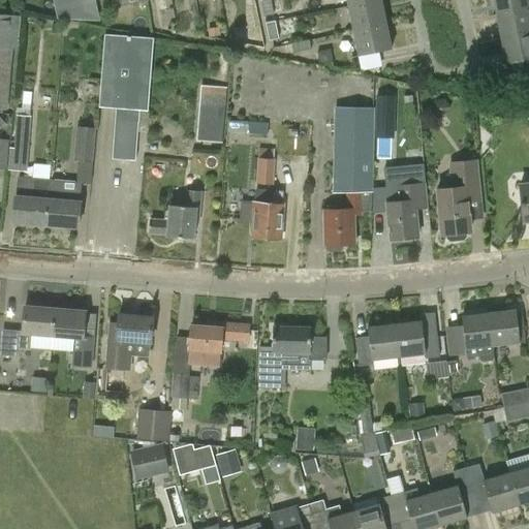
[(97,0),(55,0),(57,21),(99,18),(97,0)]
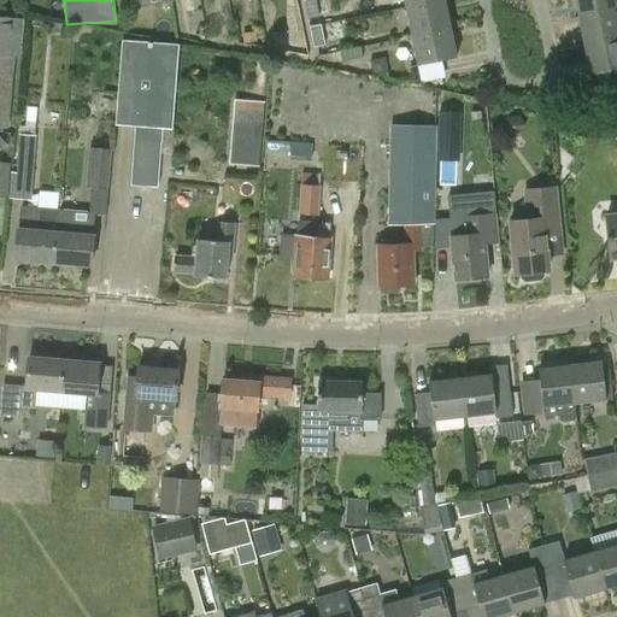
[(319,17),(316,0),(304,0),(309,19),(319,17)]
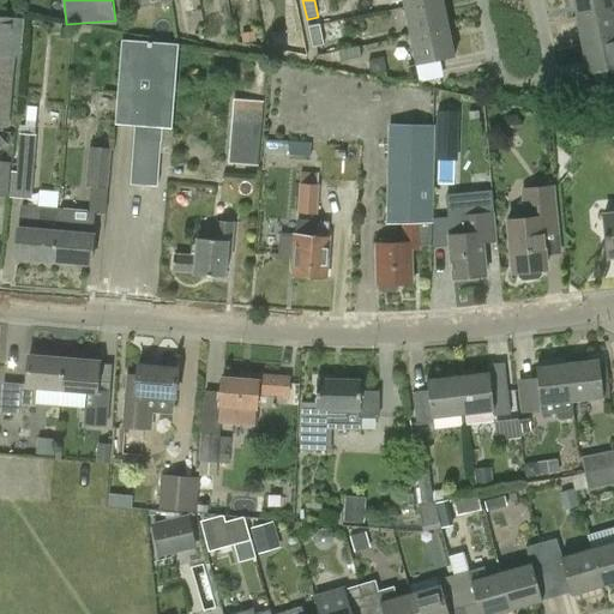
[(402,0),(404,10),(443,2),(441,0),(402,0)]
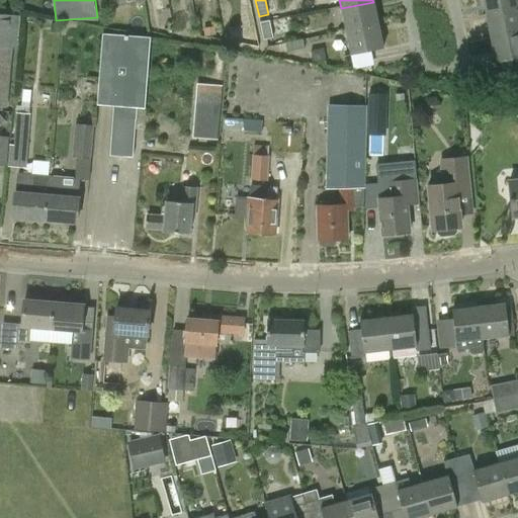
[(517,7),(516,0),(484,0),(487,15),(517,9),(517,7)]
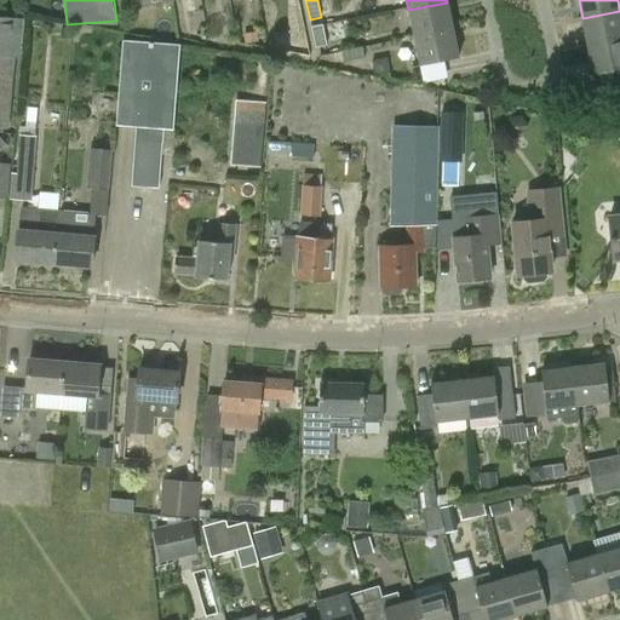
[(414,39),(452,32),(447,3),(408,10),(414,39)]
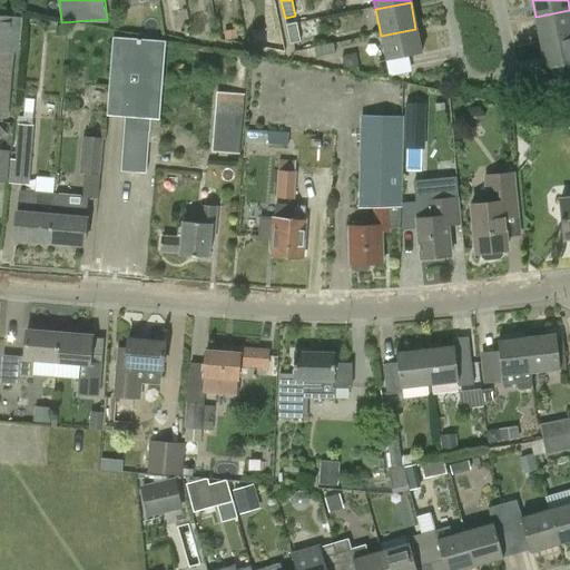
[(569,10),(536,17),(541,43),(569,37),(569,10)]
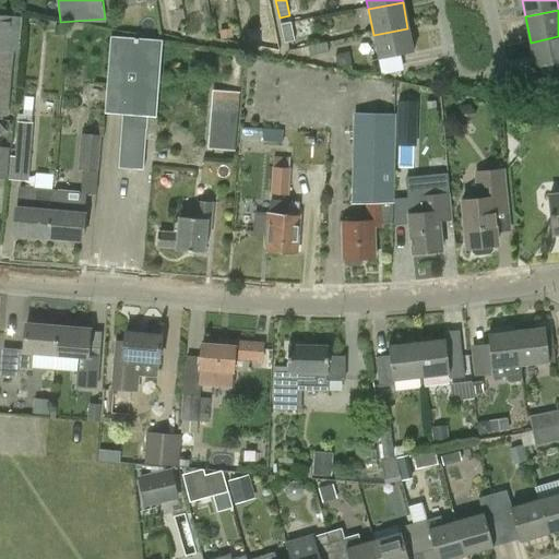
[(281,24),(284,43),(295,42),(290,22),(281,24)]
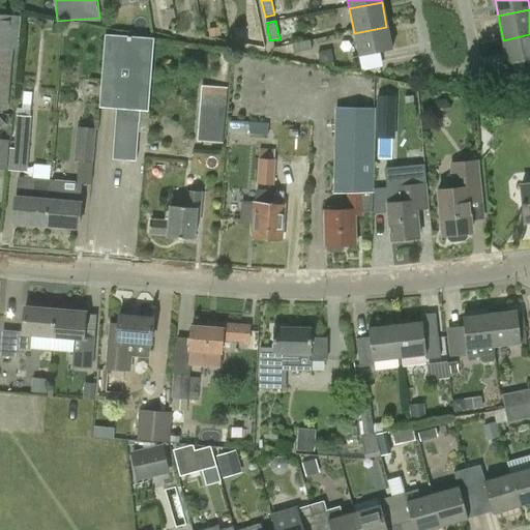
[(359,58),(391,52),(386,27),(354,33),(359,58)]
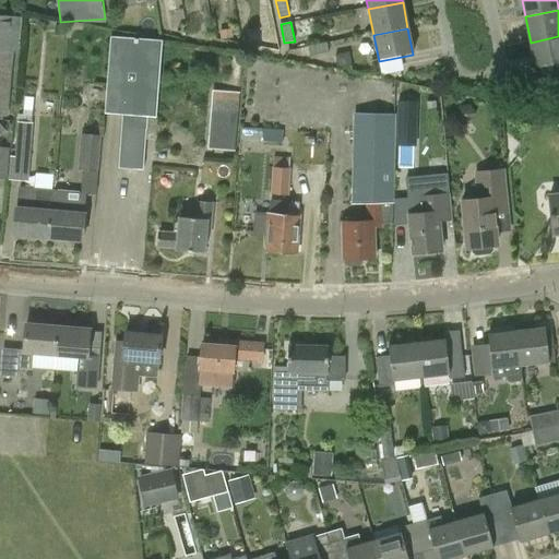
[(558,36),(531,43),(535,69),(558,63),(558,36)]
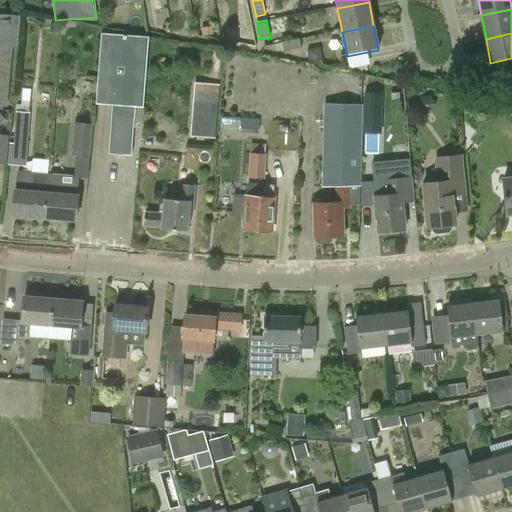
[(142,106),(147,38),(101,35),(96,103),(112,104),(108,154),(131,156),(135,105),(142,106)]
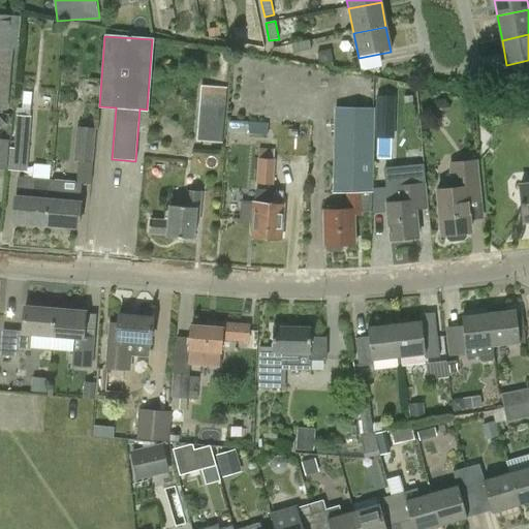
[(291,44),(287,45),(283,47),(285,54),(292,53),(311,50),(309,40),(291,43),(291,44)]
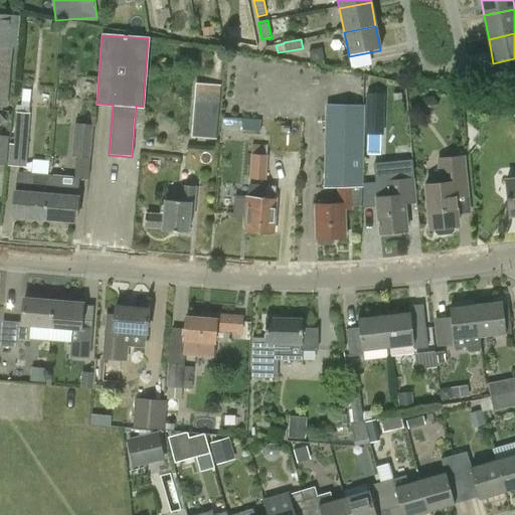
[(12,48),(0,47),(0,106),(7,107),(12,48)]
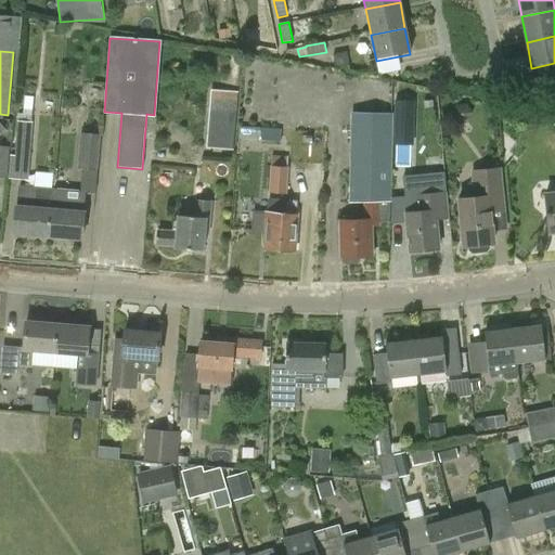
[(233,150),(236,112),(237,92),(213,89),(207,147),(233,150)]
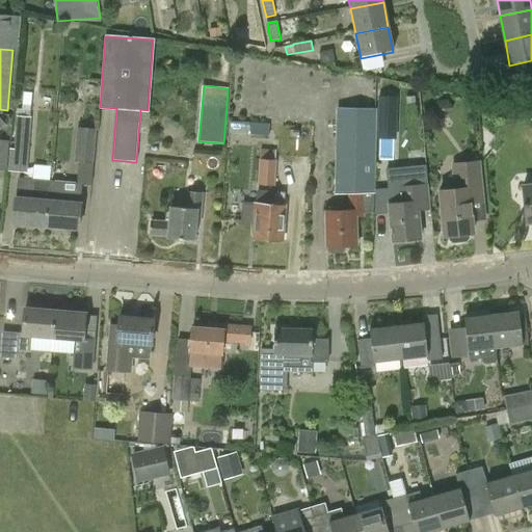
[(335,193),(348,193),(364,194),(373,194),(375,194),(377,108),(337,107),(335,193)]
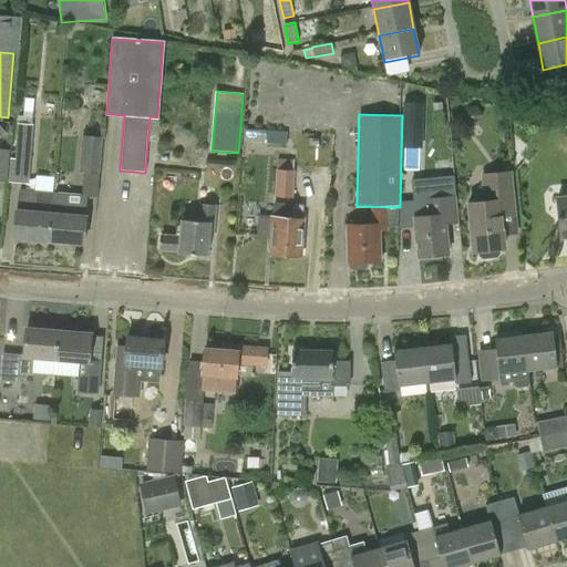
[(8,183),(29,184),(33,124),(18,123),(17,158),(10,158),(8,183)]
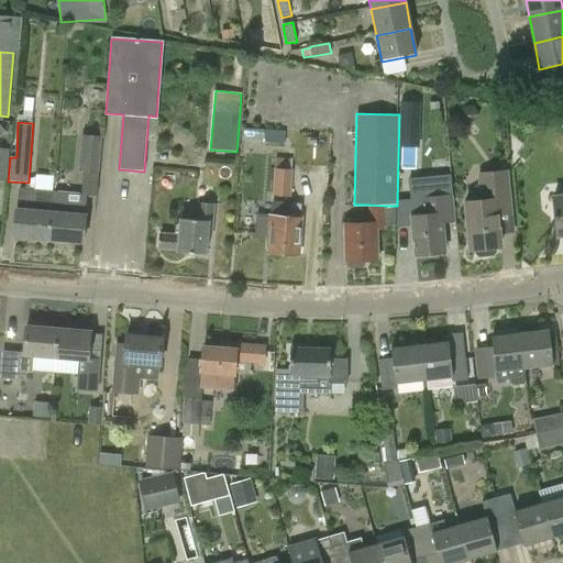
[(285,144),(287,131),(266,130),(265,143),(285,144)]
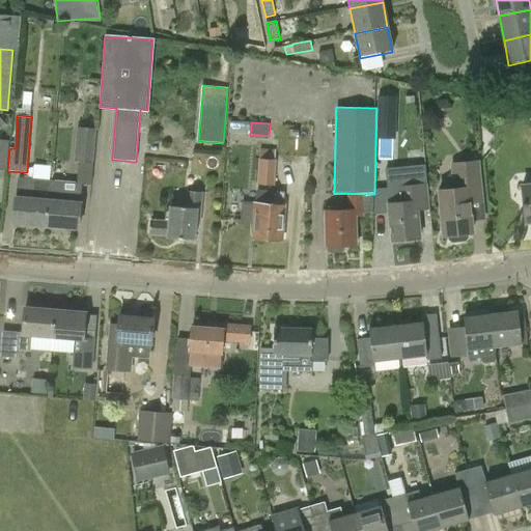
[(73,160),(93,162),(96,129),(77,127),(73,160)]
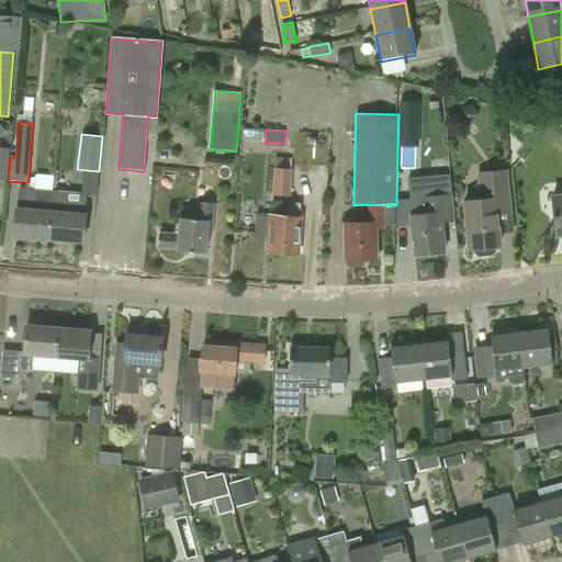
[(0,179),(8,180),(10,148),(0,147),(0,179)]
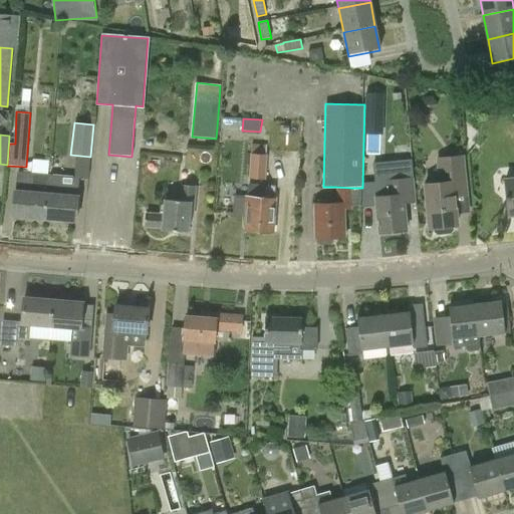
[(265,180),(267,155),(251,154),(249,179),(265,180)]
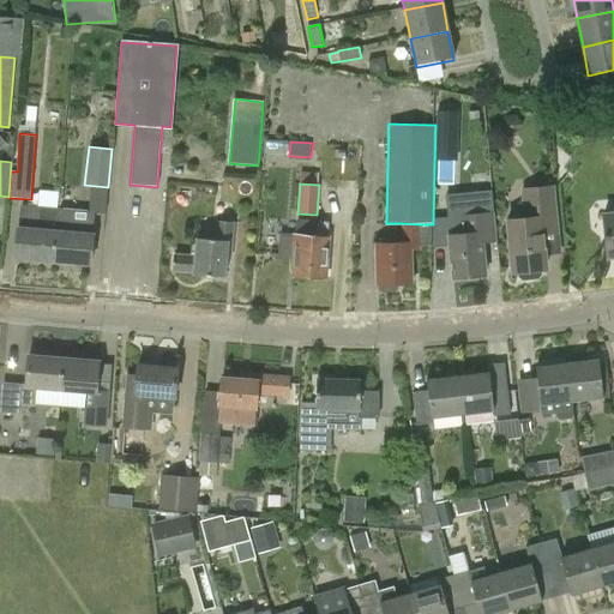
[(513,274),(518,274),(518,277),(523,280),(539,278),(542,274),(541,271),(546,270),(542,236),(557,234),(552,187),(522,191),(525,220),(507,222),(513,274)]
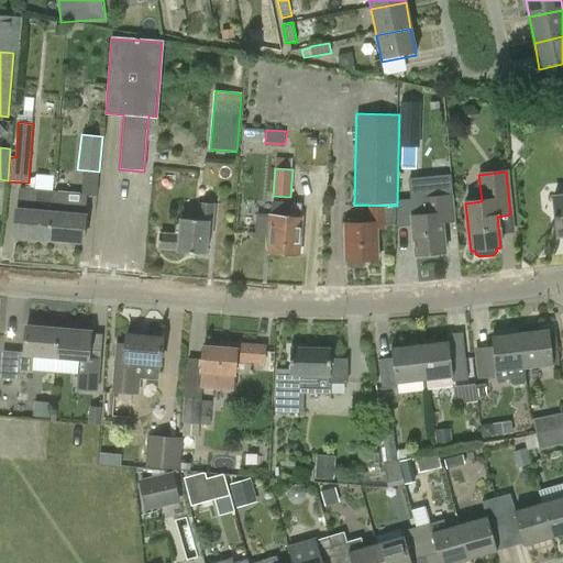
[(54,186),(54,174),(37,174),(37,186),(54,186)]
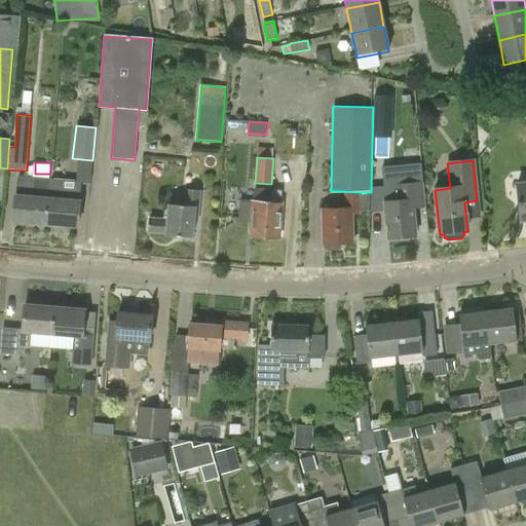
[(13,221),(46,224),(49,181),(34,180),(17,178),(16,195),(15,195),(13,221)]
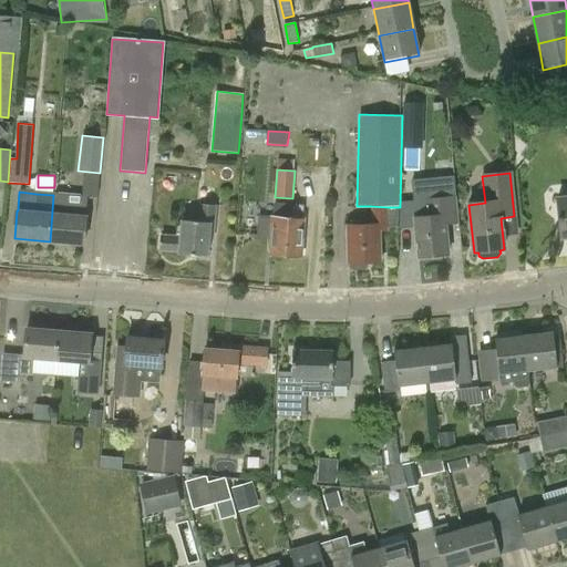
[(53,195),(50,241),(82,245),(84,217),(85,197),(69,195),(69,202),(53,199),(53,195)]
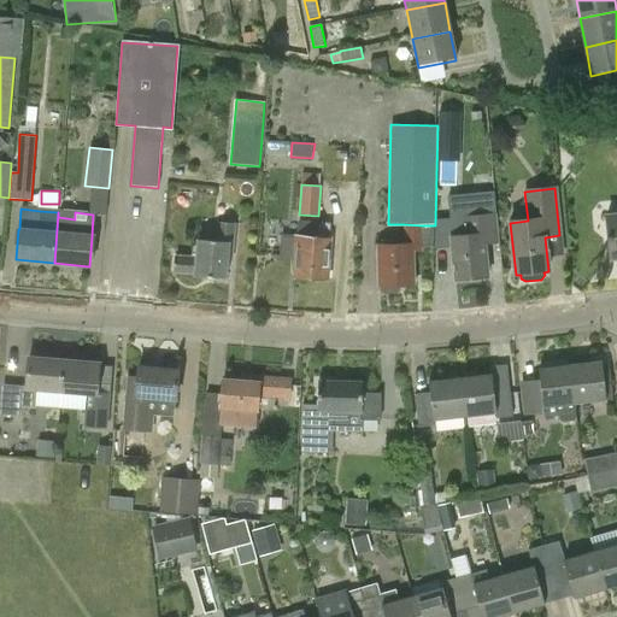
[(485,244),(499,242),(495,213),(465,217),(468,235),(451,236),(456,281),(488,277),(485,244)]
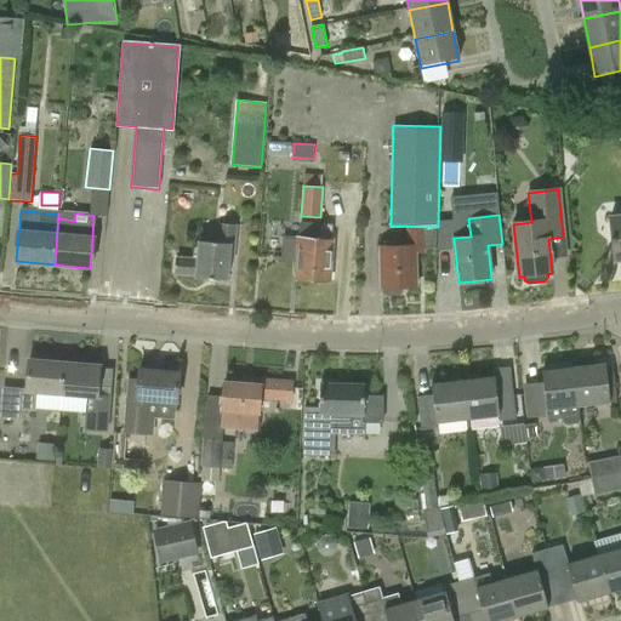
[(615,262),(620,261),(620,217),(610,218),(615,262)]
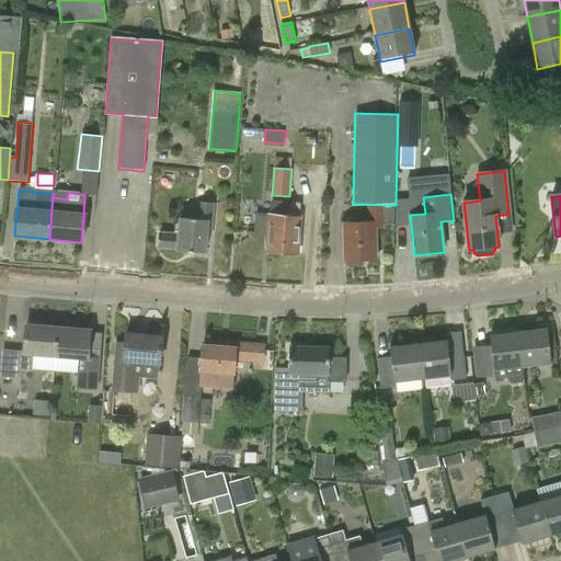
[(300,216),(301,202),(272,199),(271,214),(270,214),(267,235),(271,235),(270,251),(299,253),(301,216),(300,216)]
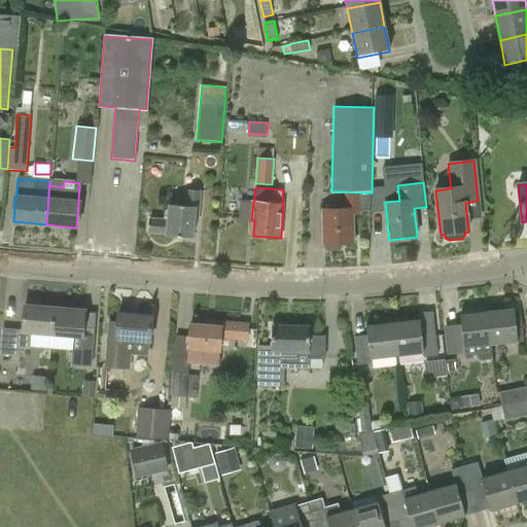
[(171,206),(169,220),(151,219),(149,235),(194,238),(195,223),(198,224),(201,192),(189,191),(187,208),(171,206)]
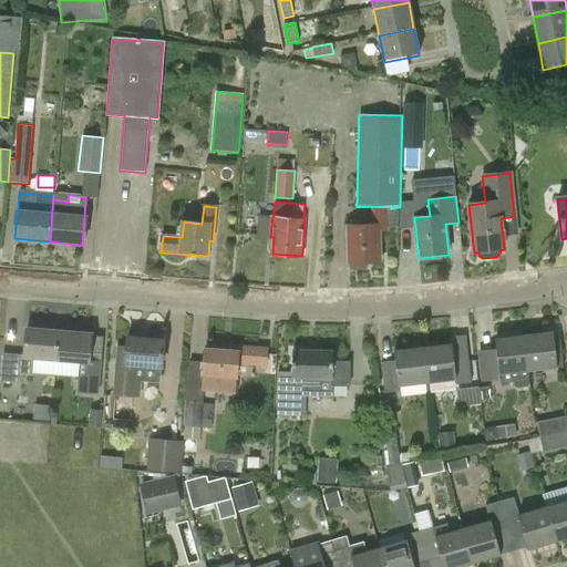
[(367,264),(381,264),(381,232),(388,232),(388,227),(388,207),(371,206),(371,225),(349,225),(349,263),(350,263),(350,267),(353,269),(364,269),(367,267),(367,264)]
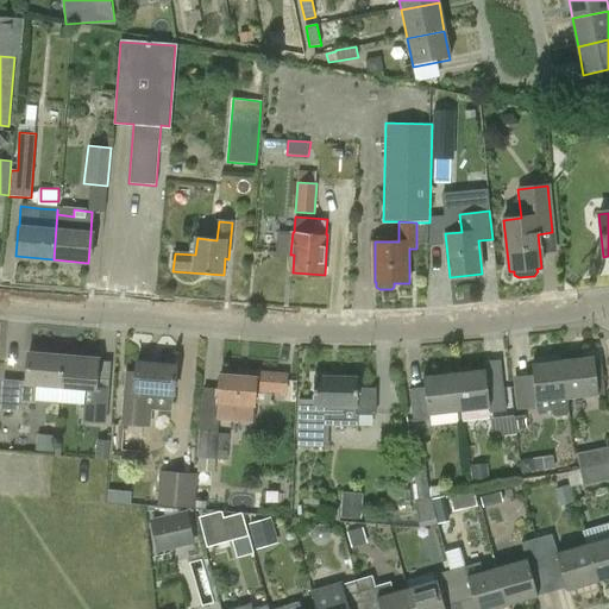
[(427,245),(427,223),(416,223),(416,244),(427,245)]
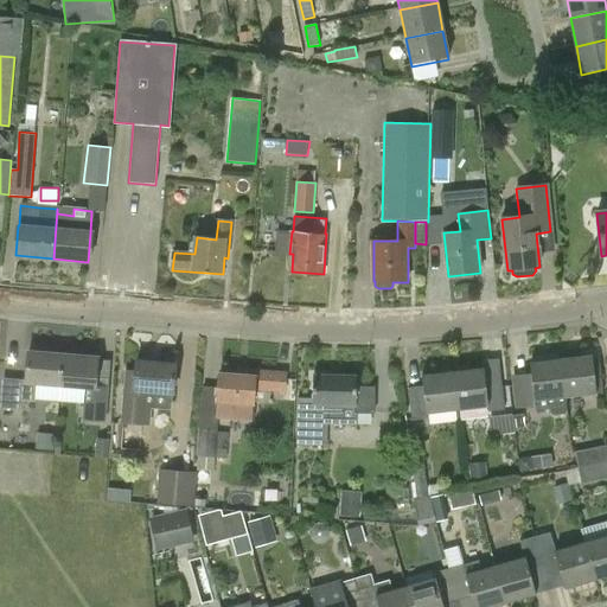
[(61,383),(63,356),(29,352),(26,382),(2,379),(0,408),(19,409),(20,401),(34,402),(36,382),(61,383)]
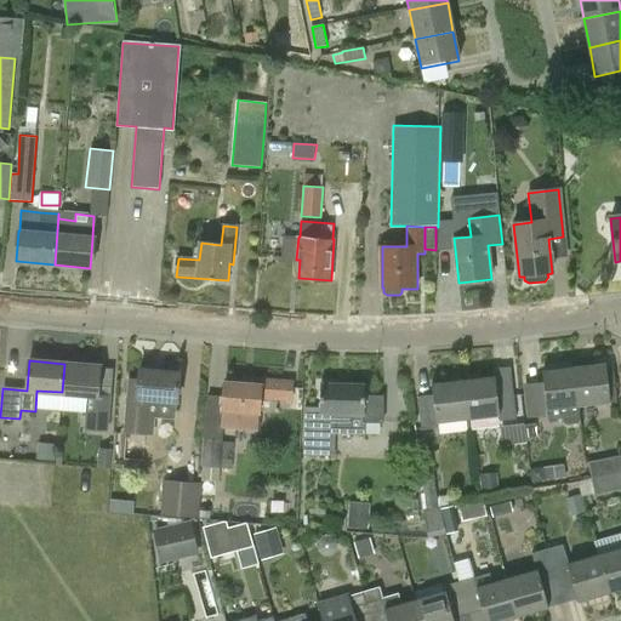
[(86,393),(85,414),(84,429),(107,432),(109,397),(97,396),(100,366),(64,364),(62,392),(86,393)]
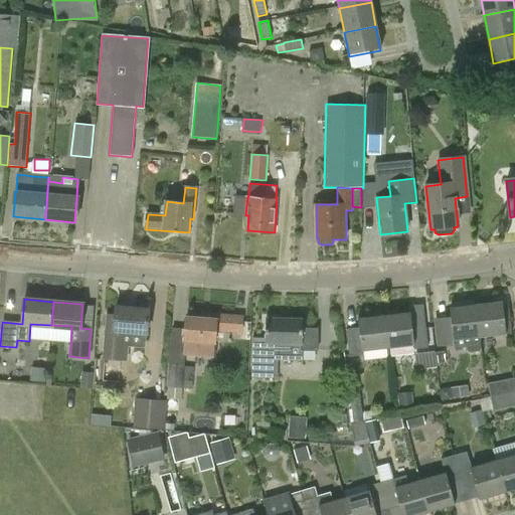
[(476,305),(480,337),(512,333),(508,304),(503,304),(503,302),(476,305)]
